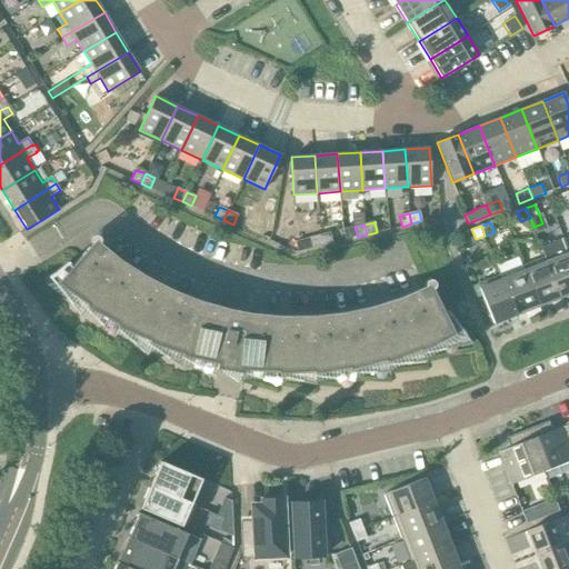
[(320,236),(322,246),(332,243),(329,233),(320,236)]
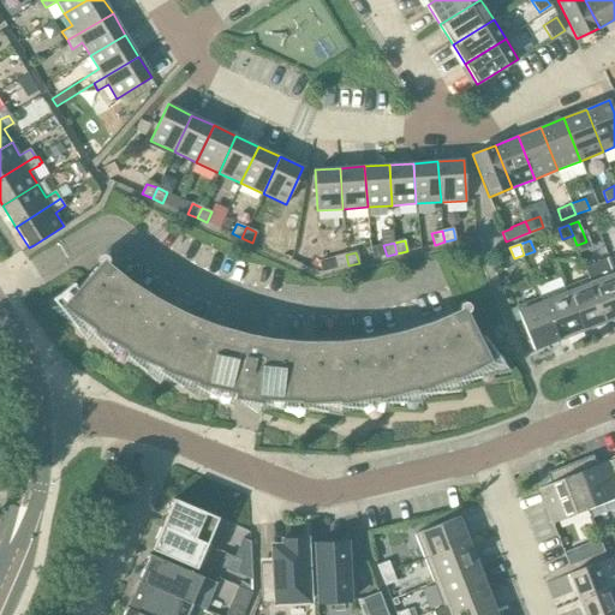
[(348,266),(346,255),(318,261),(321,272),(348,266)]
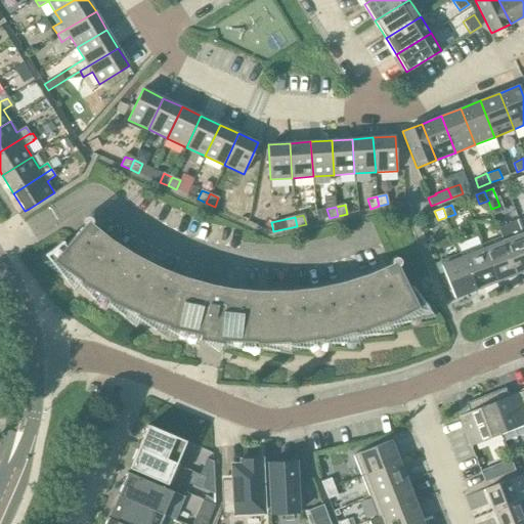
[(517,273),(523,270),(523,232),(523,229),(519,220),(498,228),(503,237),(517,273)]
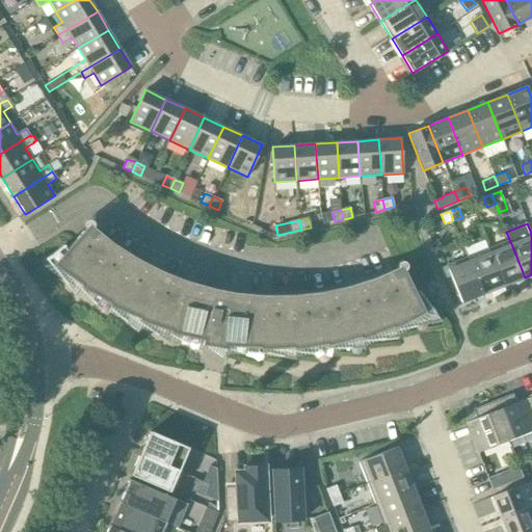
[(63,244),(46,259),(75,294),(79,288),(104,314),(108,307),(135,329),(138,322),(168,342),(170,335),(202,351),(203,344),(227,348),(260,358),(261,351),(295,358),(295,351),(329,355),(328,348),(364,347),(362,341),(397,337),(395,330),(441,320),(434,312),(419,290),(416,293),(401,266),(374,277),(347,286),(319,292),(291,295),(263,295),(234,292),(215,289),(188,282),(161,271),(136,258),(112,242),(88,224),(67,248),(63,244)]
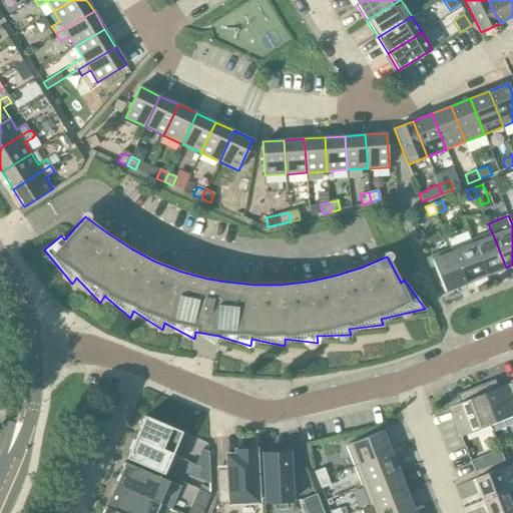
[(492,232),(471,240),(485,276),(506,268),(492,232)]
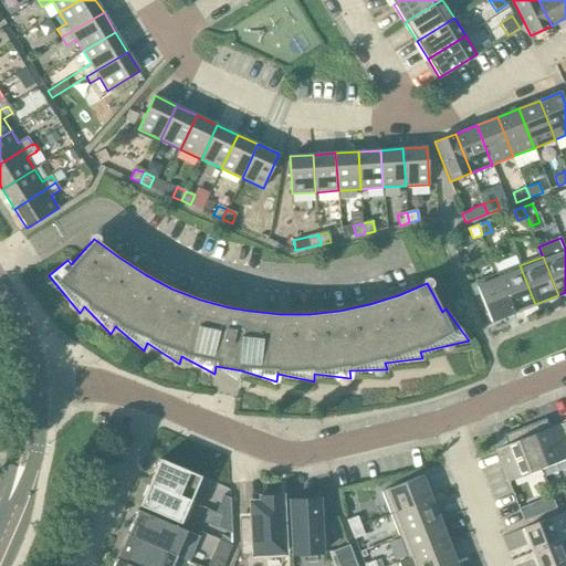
[(520,265),(498,274),(513,313),(535,304),(520,265)]
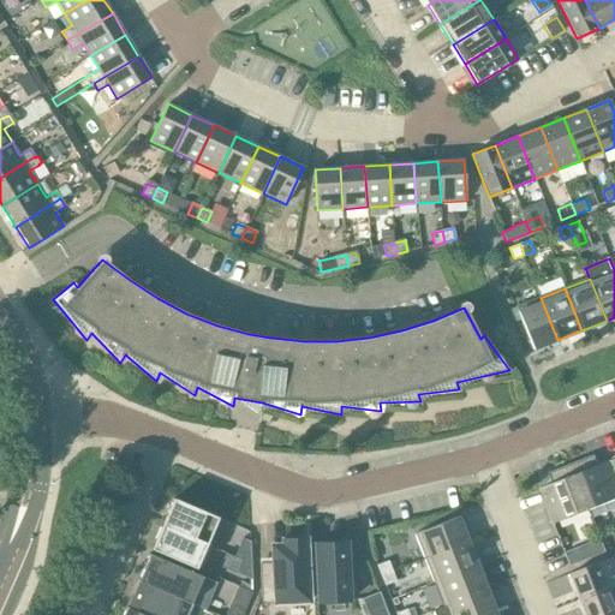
[(557,340),(541,298),(517,308),(533,350),(557,340)]
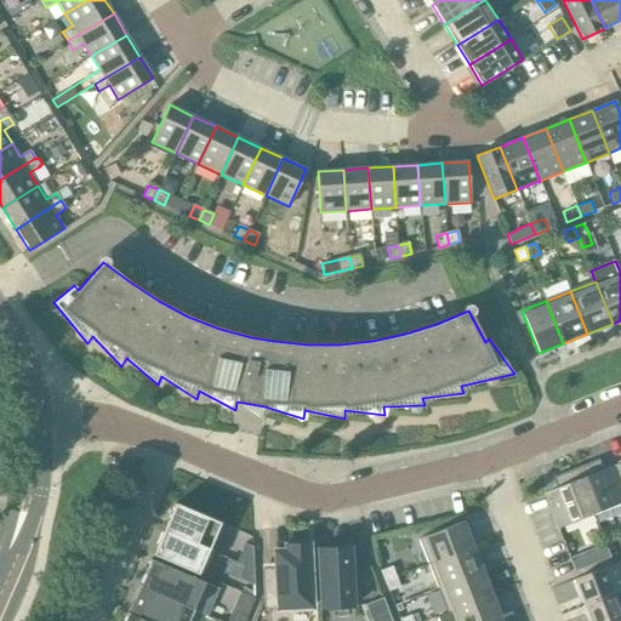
[(596,514),(620,503),(620,476),(617,466),(604,471),(600,460),(577,468),(596,514)]
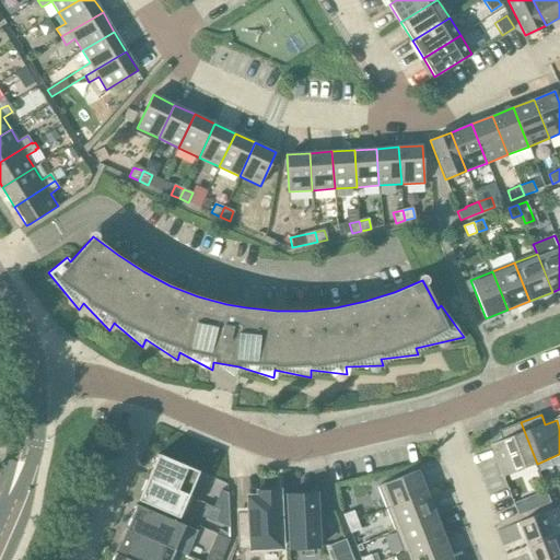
[(537,464),(521,422),(500,431),(504,441),(492,445),(504,477),(537,464)]
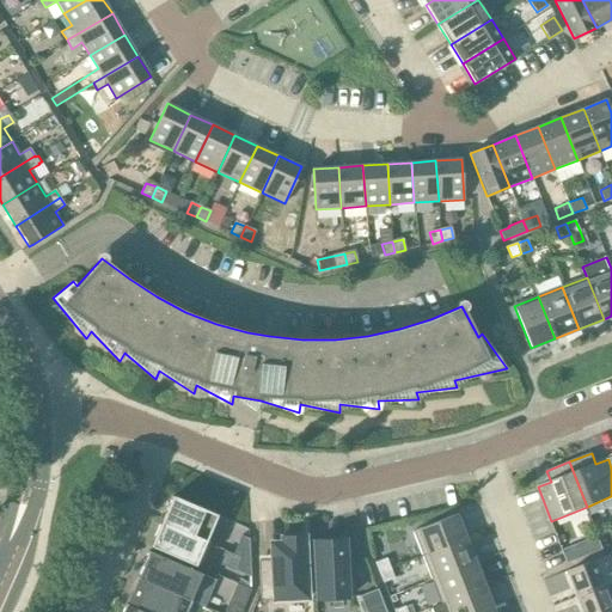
[(206,540),(216,515),(172,496),(161,522),(204,542),(206,540)]
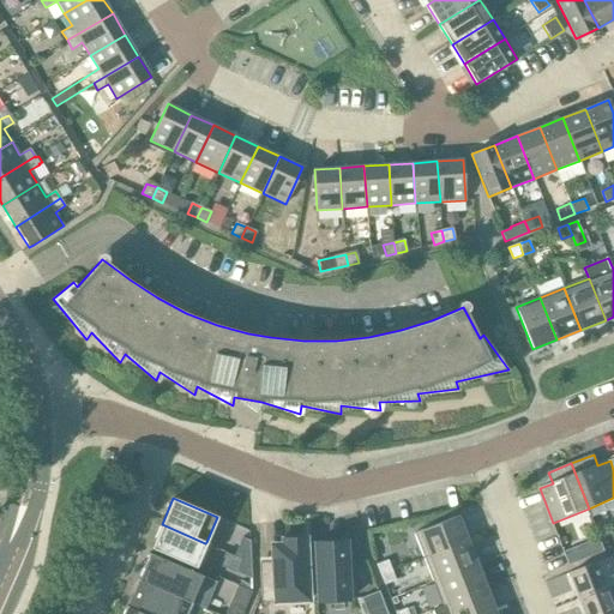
[(425,557),(468,541),(458,516),(415,533),(425,557)]
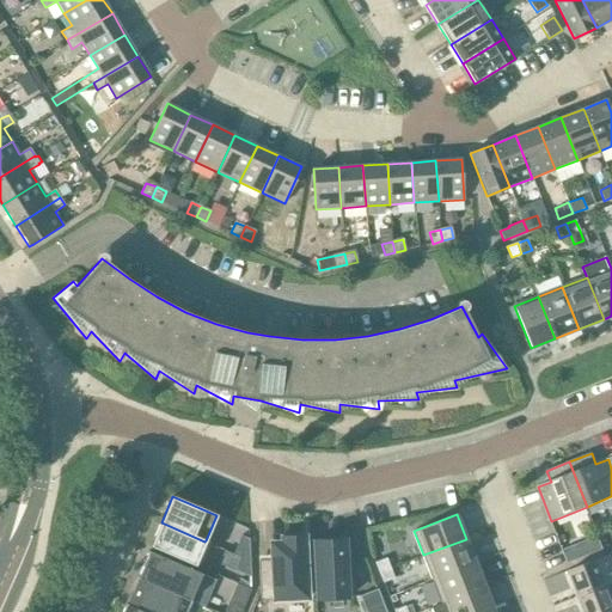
[(209,543),(206,540),(204,542),(161,522),(151,546),(199,568),(209,543)]
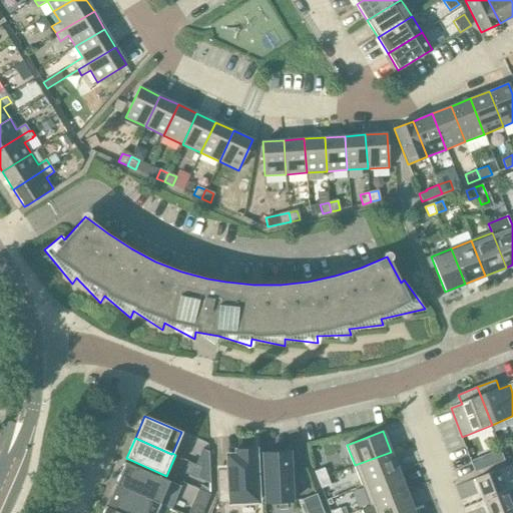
[(202,449),(195,464),(201,467),(209,470),(208,452),(202,449)]
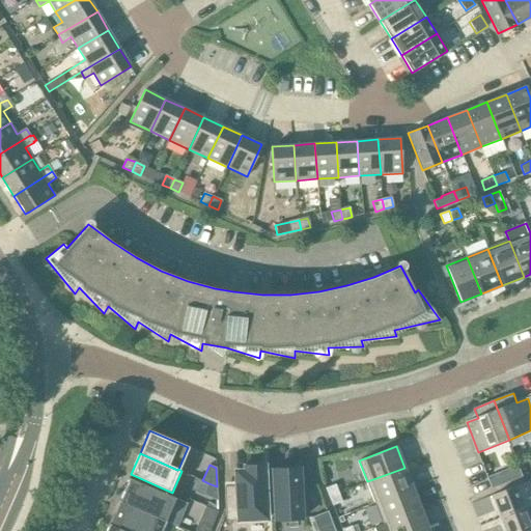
[(267,519),(263,466),(245,467),(245,471),(235,471),(235,485),(224,486),(226,521),(267,519)]
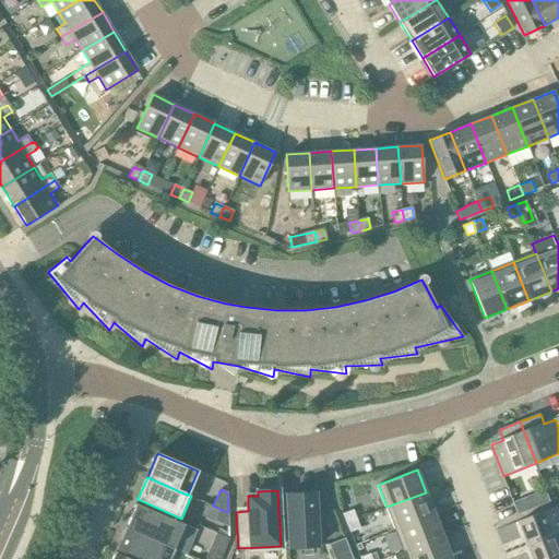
[(289,547),(318,546),(316,492),(287,495),(289,547)]
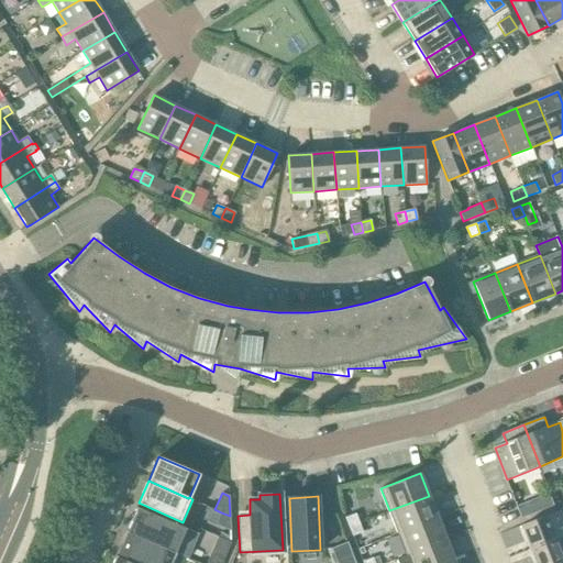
[(438,518),(429,496),(389,510),(398,533),(438,518)]
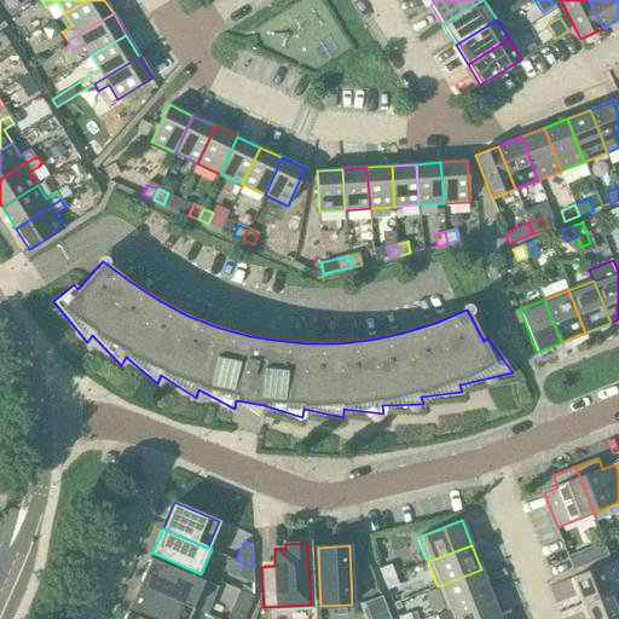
[(150,557),(139,585),(192,608),(203,580),(150,557)]
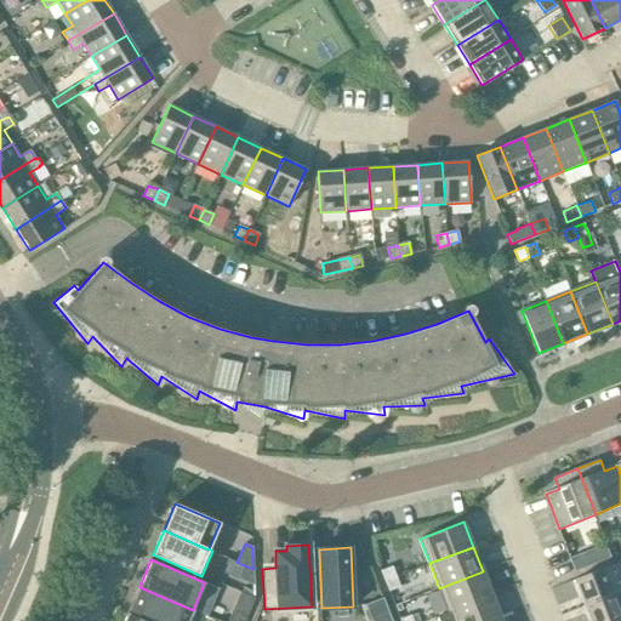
[(588,604),(620,591),(620,562),(579,579),(588,604)]
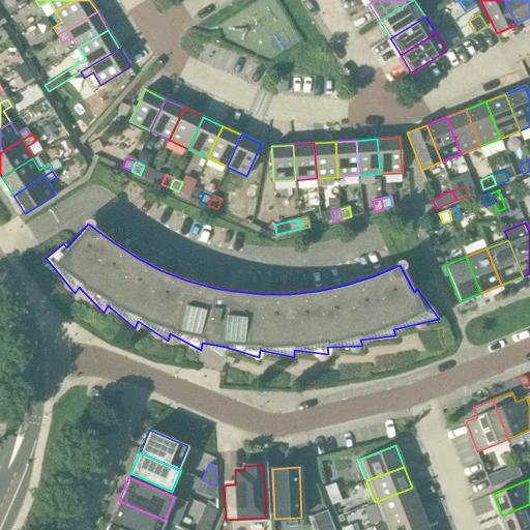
[(208,482),(203,494),(217,500),(216,486),(208,482)]
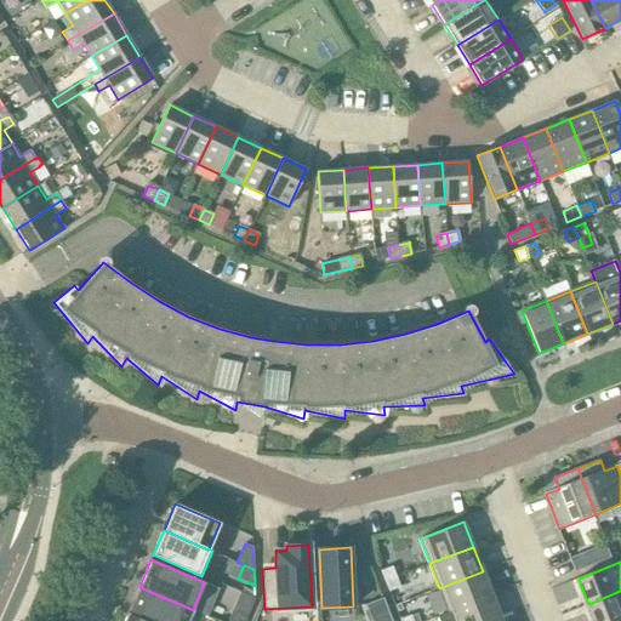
[(385,581),(396,576),(392,567),(381,571),(385,581)]
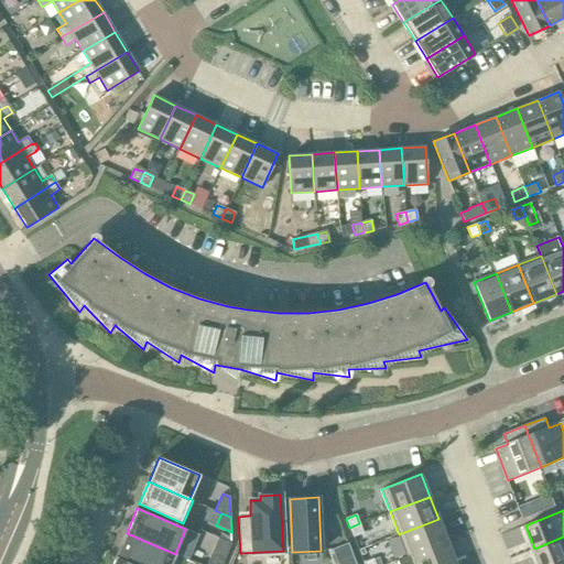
[(399,534),(408,556),(447,541),(438,519),(399,534)]
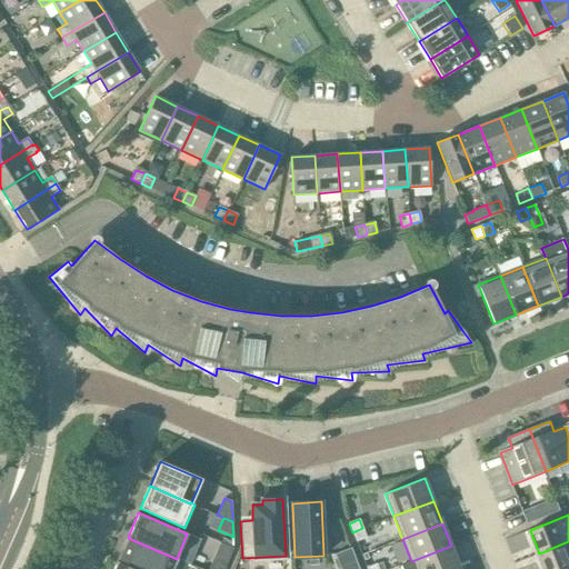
[(362,528),(352,532),(357,541),(367,538),(362,528)]
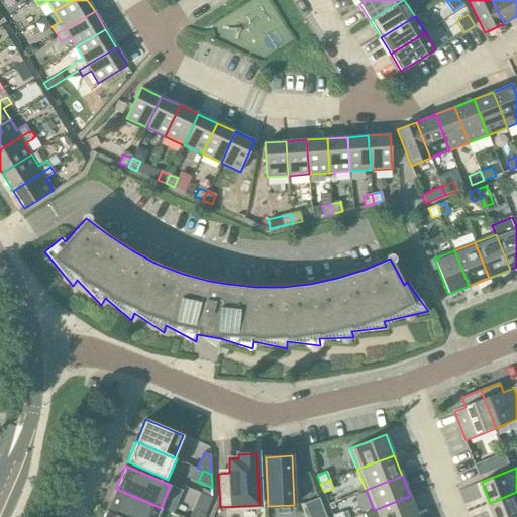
[(120,516),(156,516),(161,508),(116,489),(106,511),(120,516)]
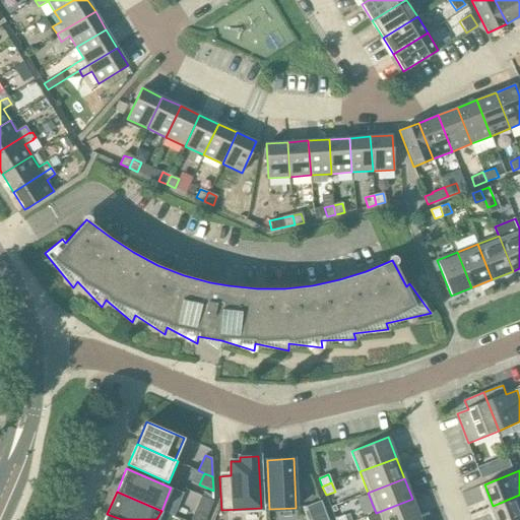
[(515,519),(519,518),(519,495),(493,506),(498,519),(515,519)]
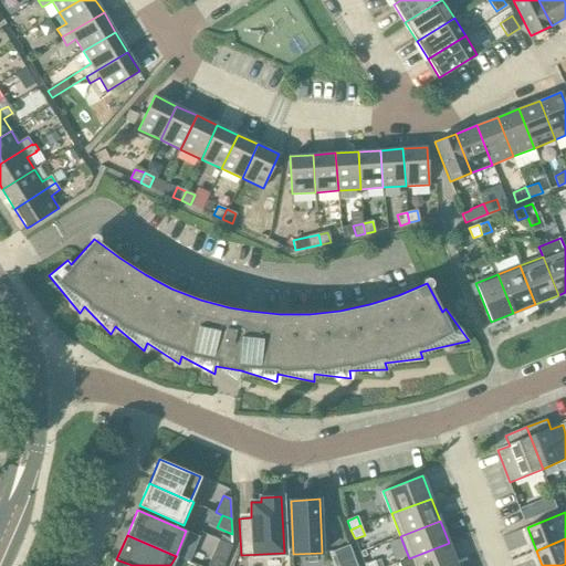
[(227,558),(232,546),(220,541),(215,553),(227,558)]
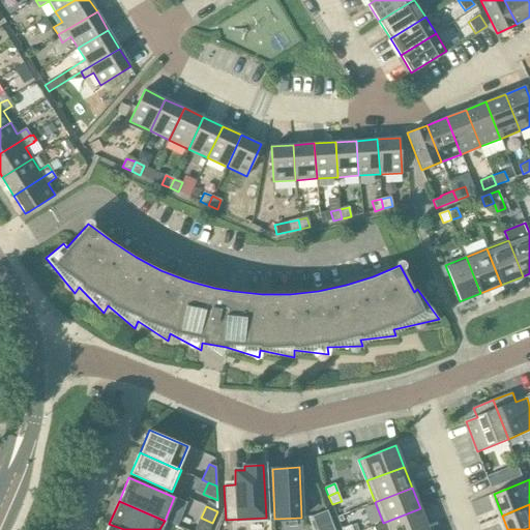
[(424,529),(428,529),(420,508),(383,523),(374,526),(375,529),(424,529)]
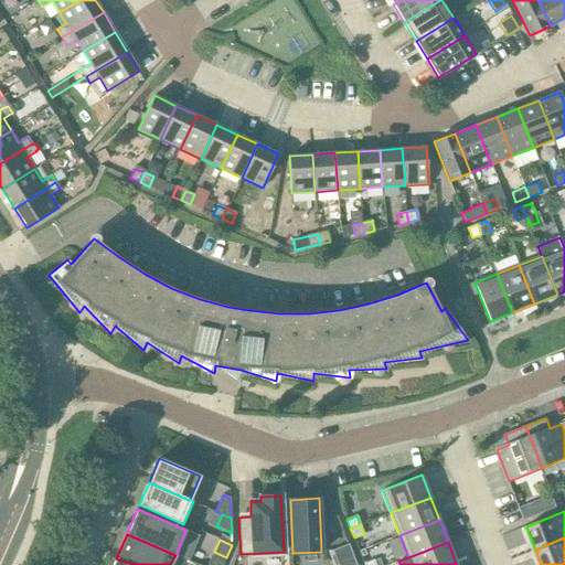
[(356,564),(349,544),(332,551),(338,564),(356,564)]
